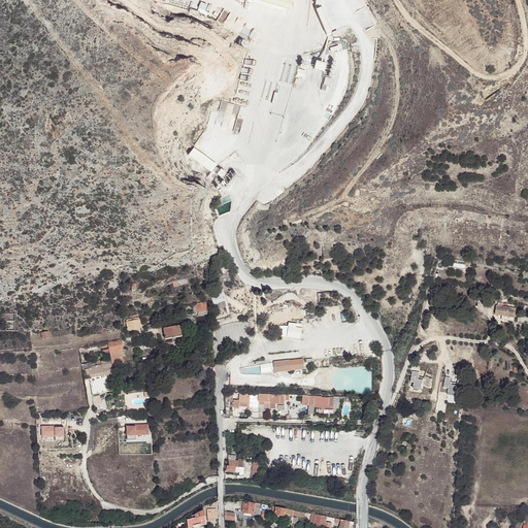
[(277,5),(277,11),(287,11),(287,8),(288,8),(288,2),(273,2),(272,5),(277,5)]
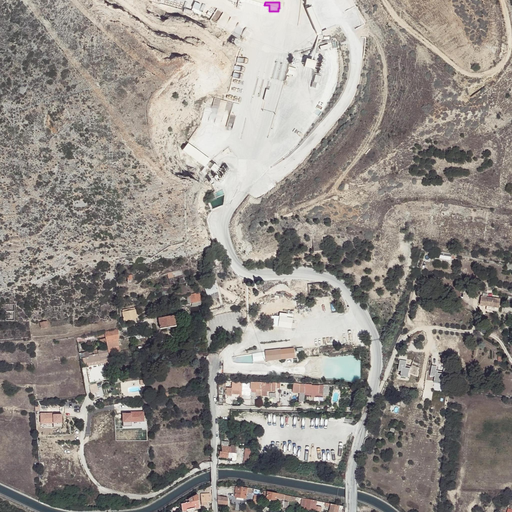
[(327,38),(321,44),(325,49),(331,43),(327,38)]
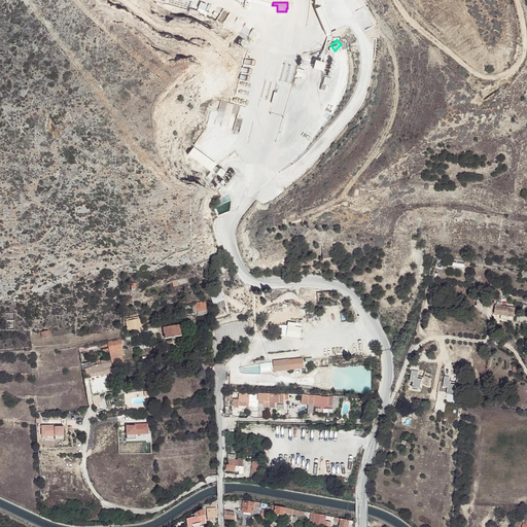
[(242,116),(251,118),(253,110),(244,108),(242,116)]
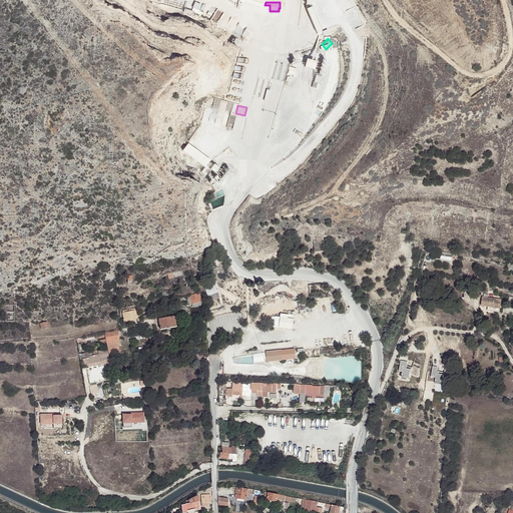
[(188,143),(205,154),(207,151),(190,140),(188,143)]
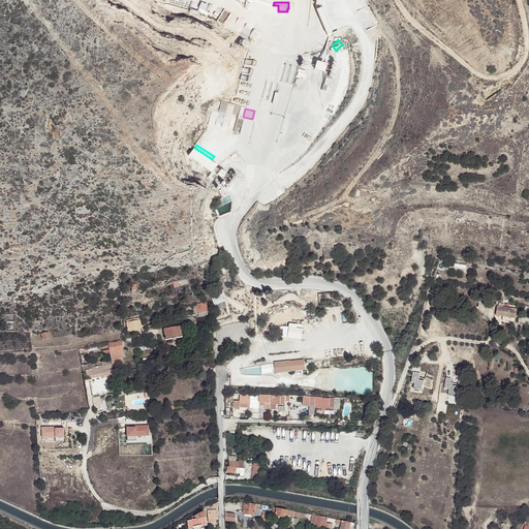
[(212,172),(217,162),(194,148),(188,156),(212,172)]
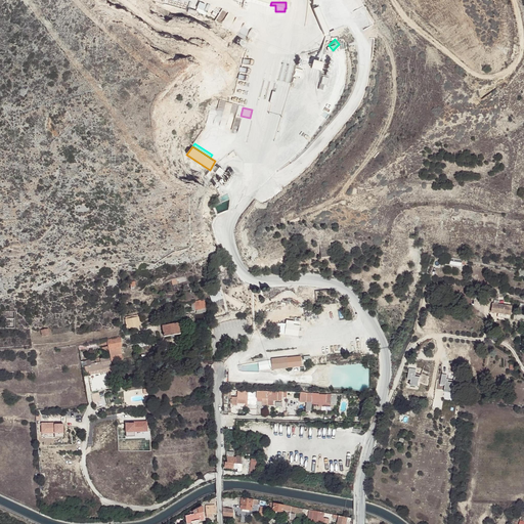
[(215,263),(206,271),(208,274),(218,267),(215,263)]
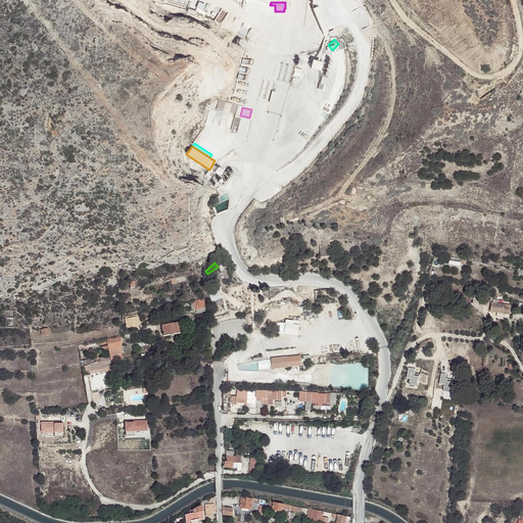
[(209,315),(203,302),(191,305),(192,312),(196,311),(197,313),(197,316),(206,315),(209,315)]
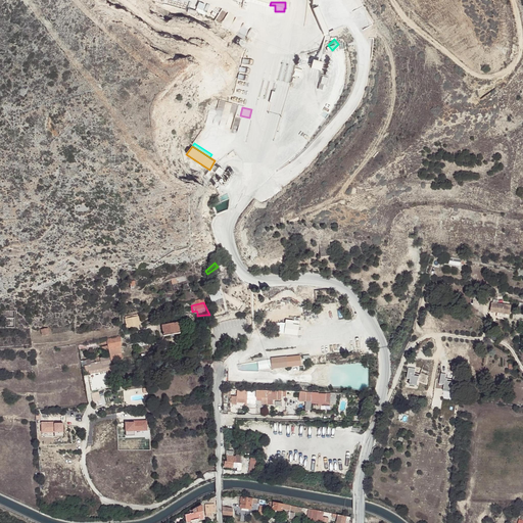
[(512,305),(492,303),(491,313),(511,315),(512,305)]
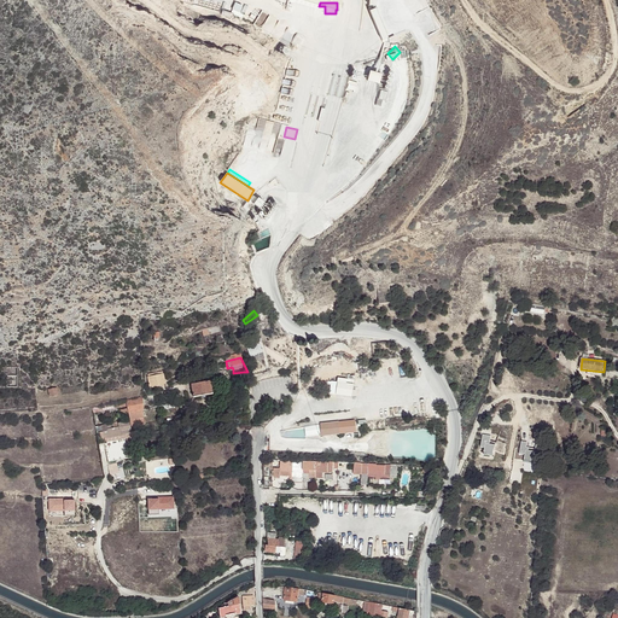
[(150,386),(164,384),(162,375),(149,379),(150,386)]
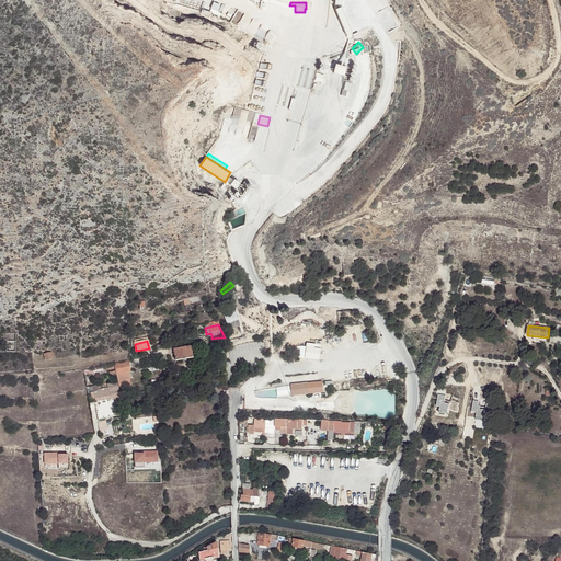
[(174,347),(176,361),(192,357),(191,345),(174,347)]
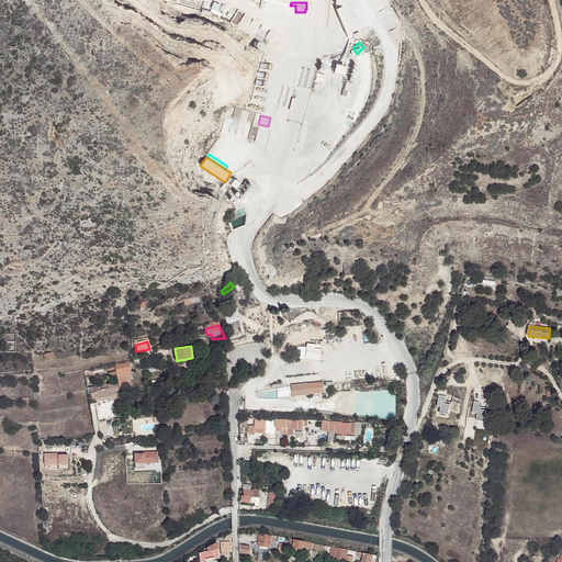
[(306,347),(306,350),(303,350),(303,359),(321,359),(322,347),(306,347)]
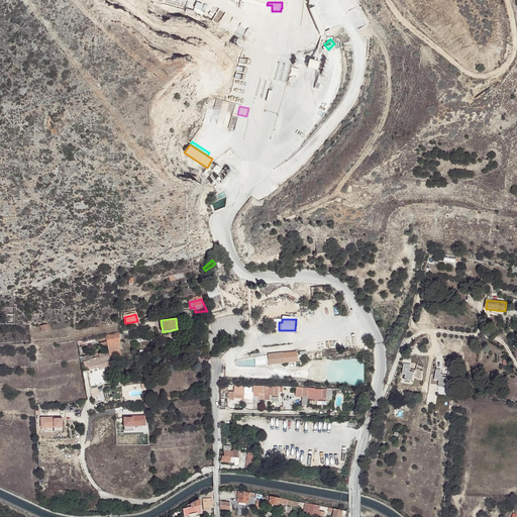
[(118,341),(118,332),(104,335),(106,345),(108,352),(119,350),(118,341)]
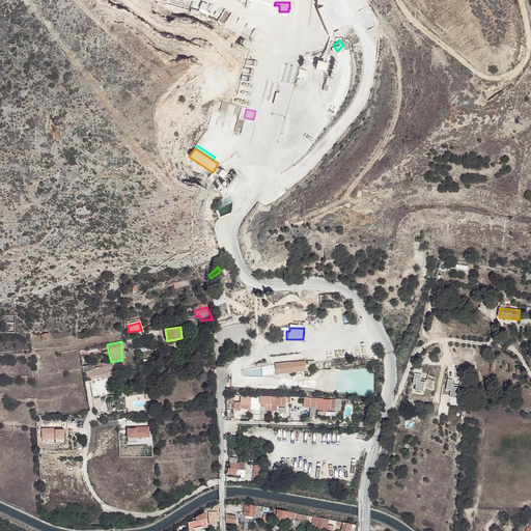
[(100,346),(101,351),(102,356),(109,355),(107,344),(100,346)]
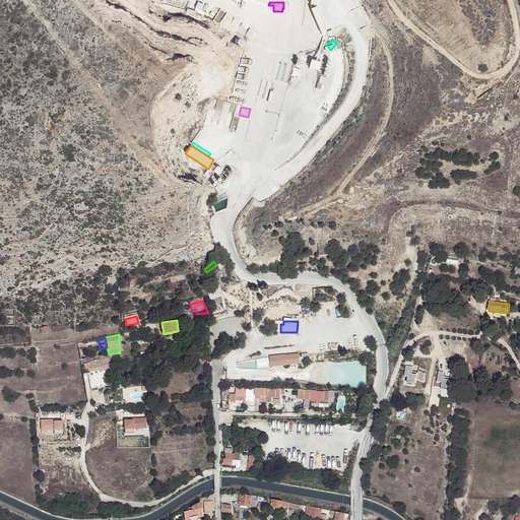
[(76,343),(77,347),(99,343),(98,339),(76,343)]
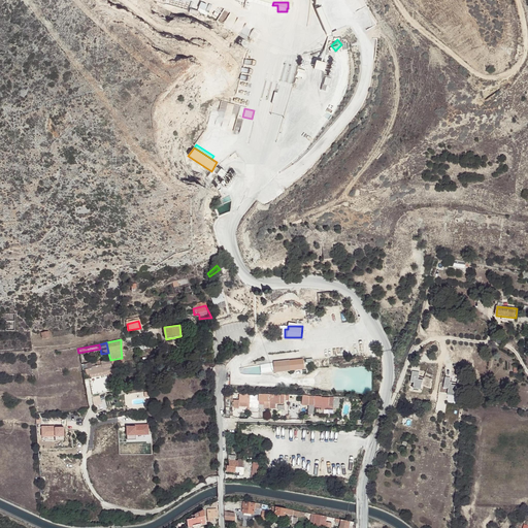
[(275,372),(305,369),(305,366),(305,359),(275,362),(275,372)]
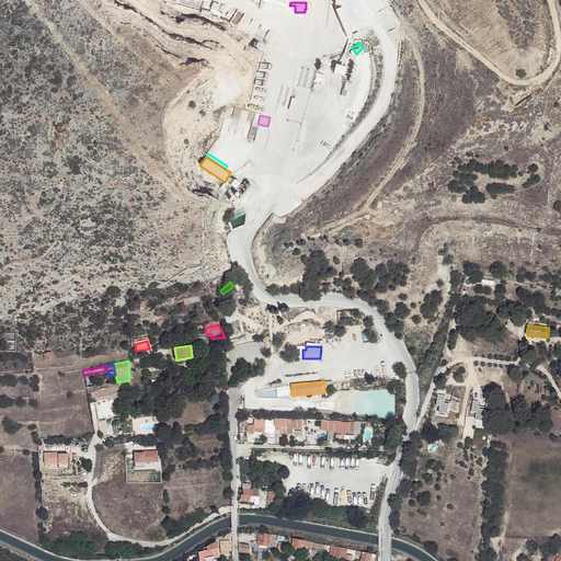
[(90,389),(93,400),(114,396),(112,386),(106,386),(106,389),(98,391),(96,387),(90,389)]
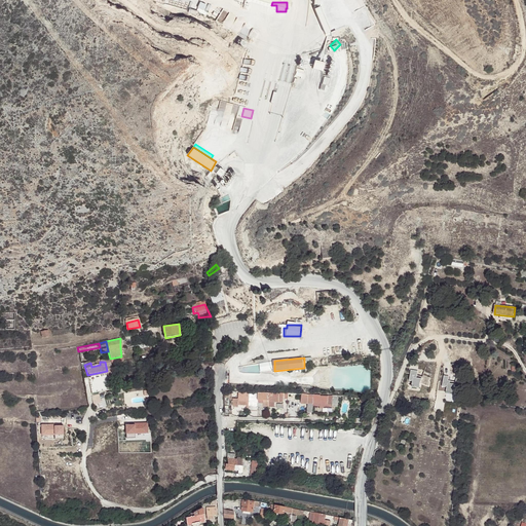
[(259,364),(260,371),(270,368),(269,362),(259,364)]
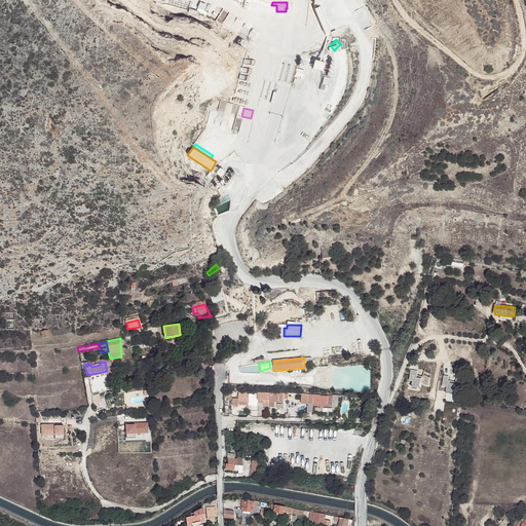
[(90,395),(92,402),(100,401),(98,392),(90,395)]
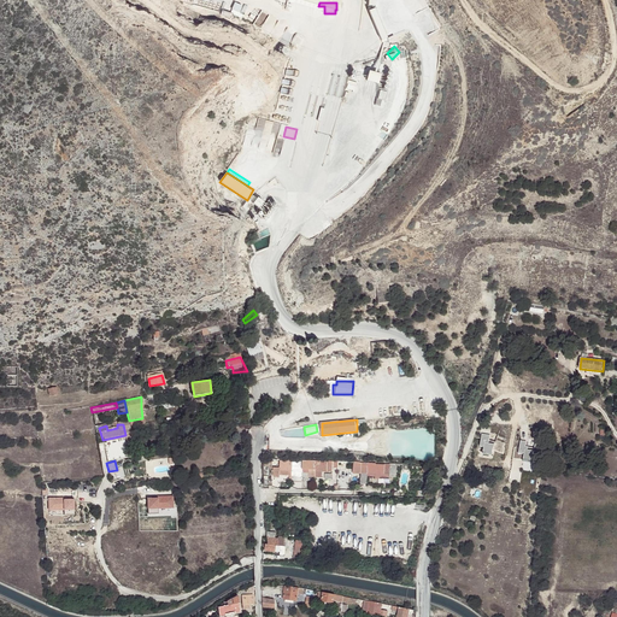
[(329,470),(329,466),(329,462),(282,460),(282,469),(275,469),(275,477),(282,477),(282,475),(292,475),(292,481),(301,481),(301,476),(304,476),(305,468),(310,469),(310,476),(319,476),(319,470),(329,470)]
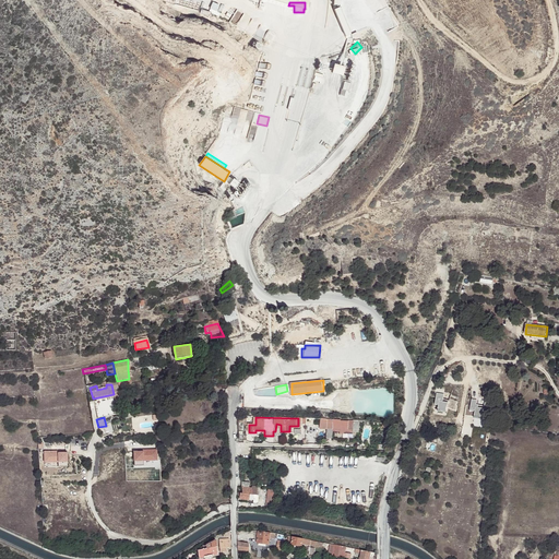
[(344,421),(344,419),(321,419),(320,429),(329,429),(359,430),(359,420),(353,420),(353,421),(344,421)]
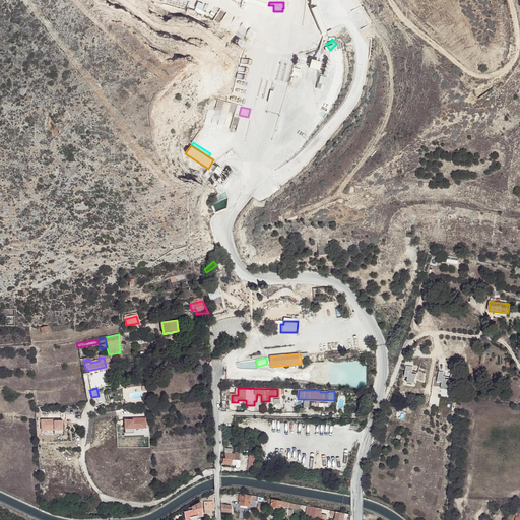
[(334,403),(334,400),(306,399),(305,408),(311,408),(311,402),(318,402),(318,403),(323,404),(323,402),(334,403)]
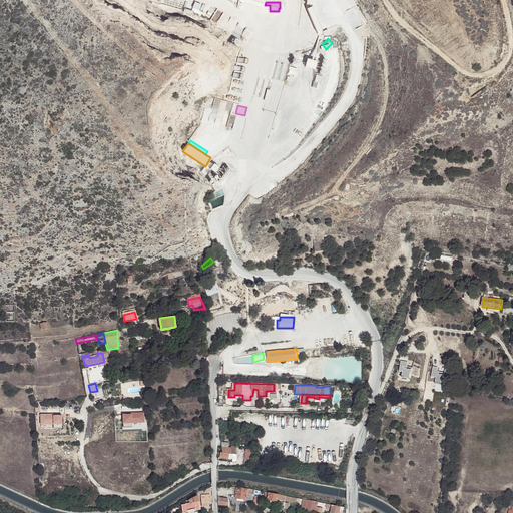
[(54,414),(40,415),(40,430),(62,430),(62,416),(54,416),(54,414)]
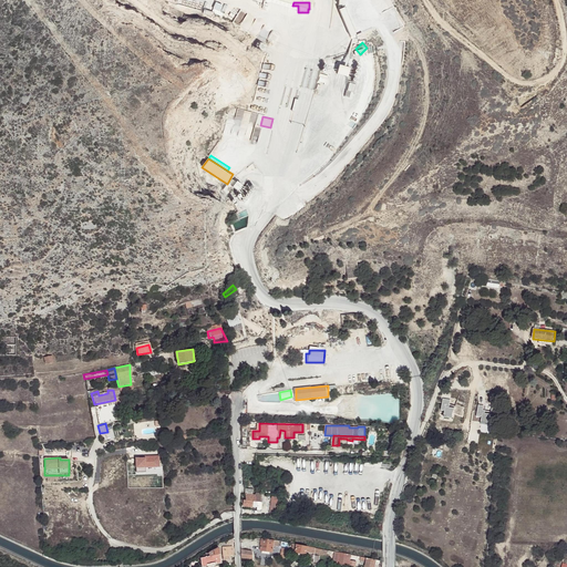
[(136,459),(136,467),(158,467),(158,457),(146,457),(146,459),(136,459)]
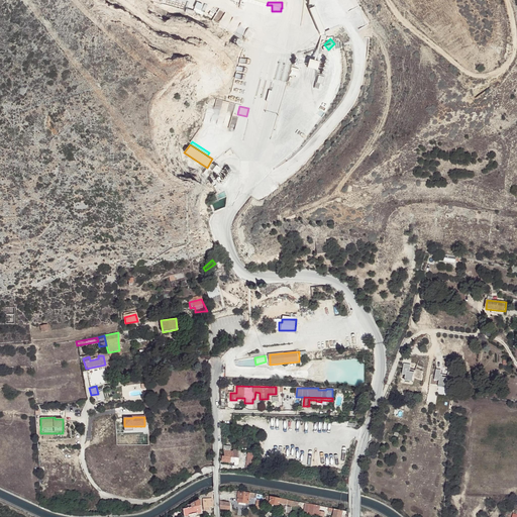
[(237,462),(237,457),(236,457),(236,450),(226,450),(226,456),(224,456),(223,462),(237,462)]
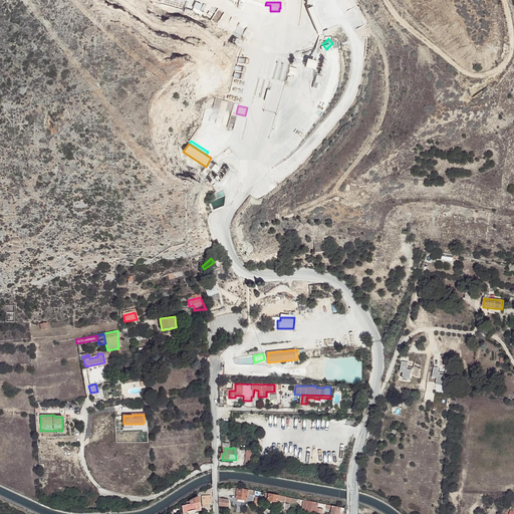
[(247,499),(248,489),(237,488),(237,499),(247,499)]
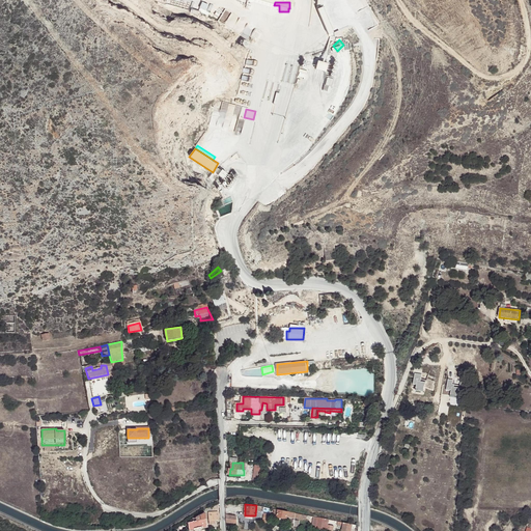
[(288,511),(279,509),(277,518),(286,519),(287,518),(288,511)]
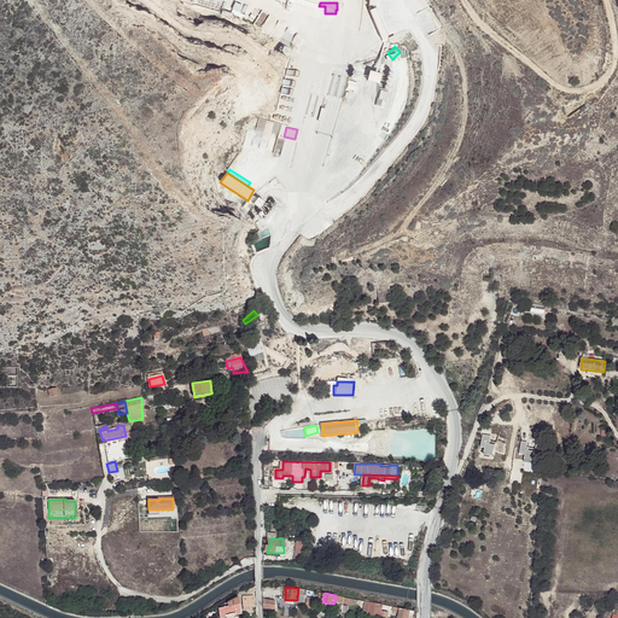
[(257,606),(256,595),(243,596),(244,607),(251,607),(257,606)]
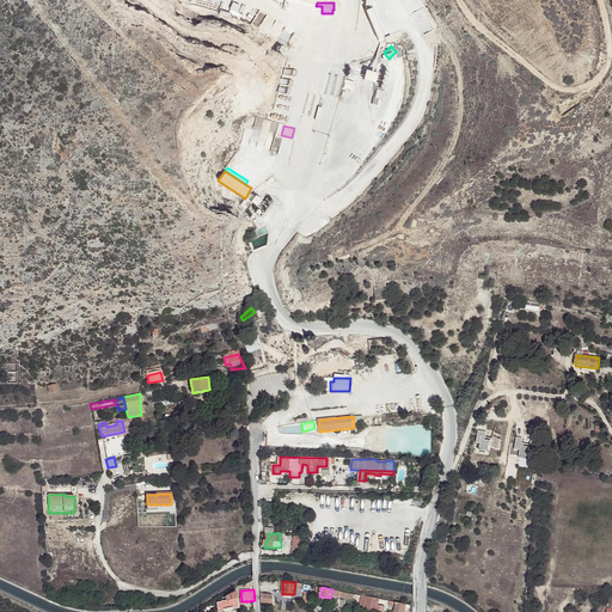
[(234,609),(236,610),(240,609),(237,592),(232,593),(224,599),(222,601),(218,603),(219,611),(222,611),(225,611),(225,610),(234,609)]
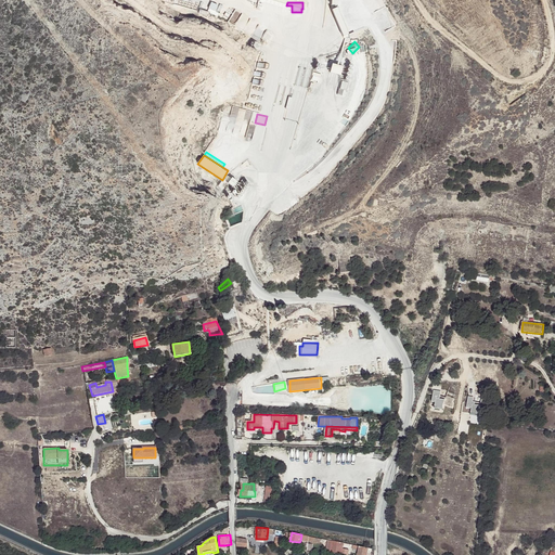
[(340,554),(344,543),(333,541),(330,553),(340,554)]
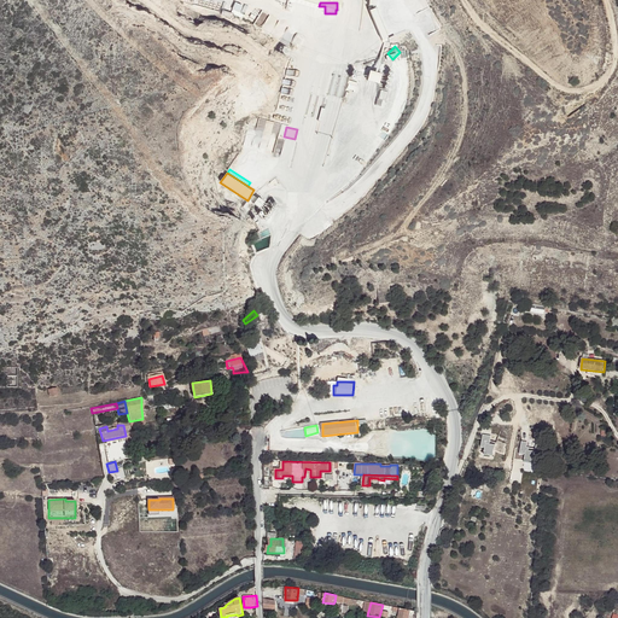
[(390,617),(398,617),(401,608),(394,607),(392,613),(388,612),(386,617),(390,617)]
